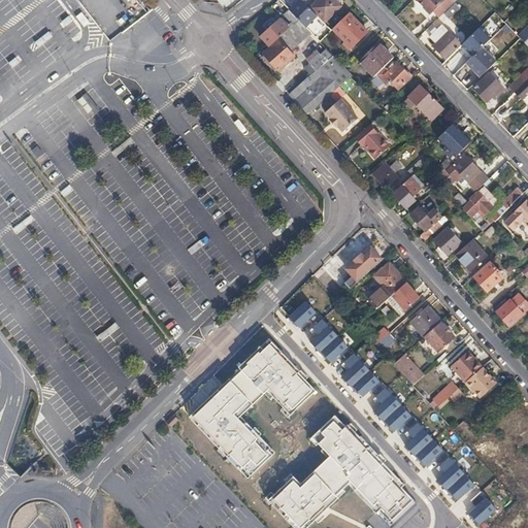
[(141,19),(153,8),(144,0),(132,0),(131,1),(129,4),(141,19)]
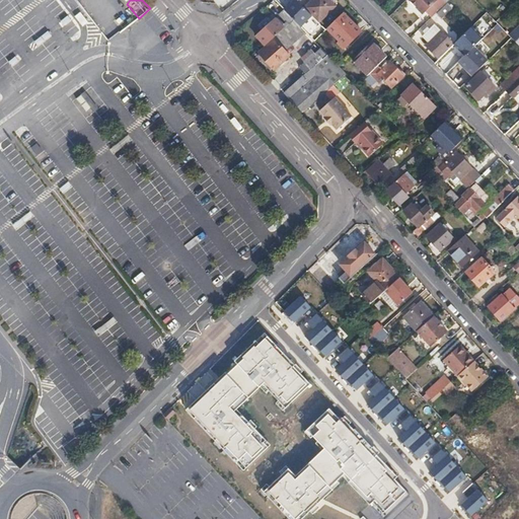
[(326,0),(314,0),(306,9),(317,22),(334,7),(326,0)]
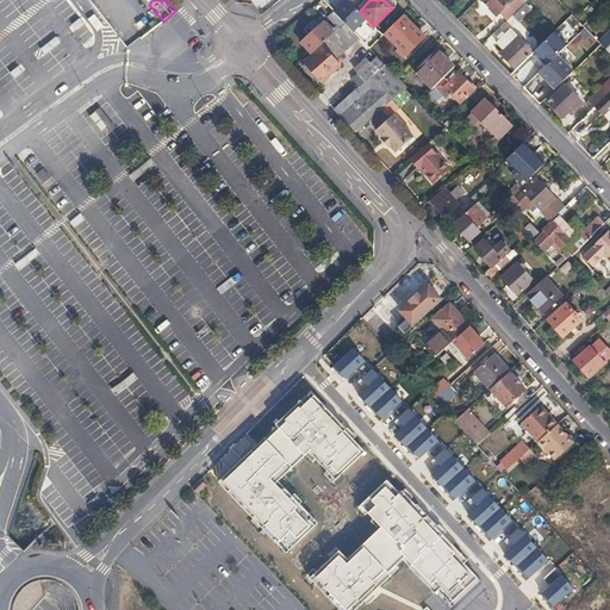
[(499,13),(506,20),(512,14),(524,4),(526,1),(523,0),(480,0),(481,0),(496,17),(499,13)]
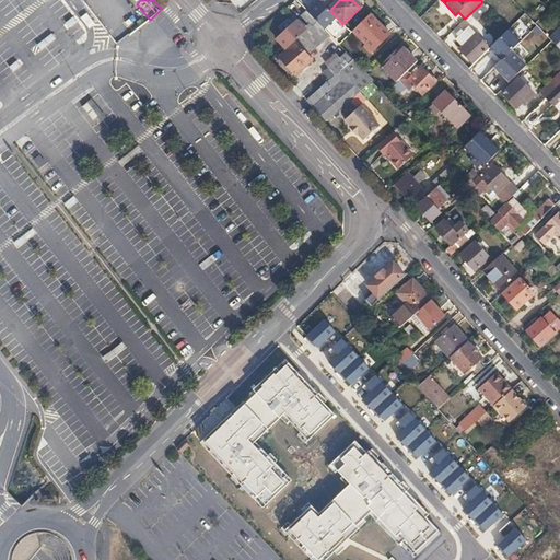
[(481,3),(470,13),(477,19),(487,10),(481,3)]
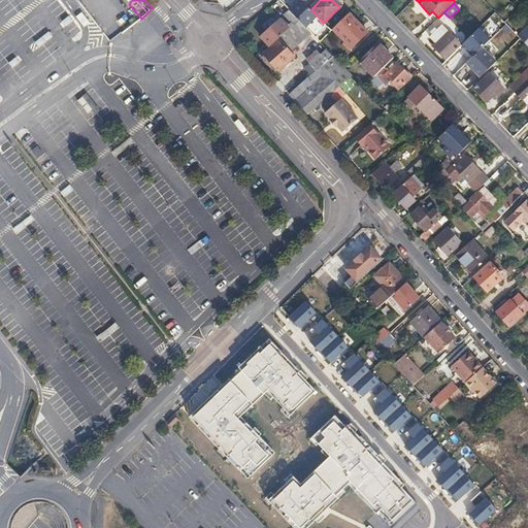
[(261,38),(269,47),(299,21),(289,10),(284,15),(290,24),(287,27),(281,21),(261,38)]
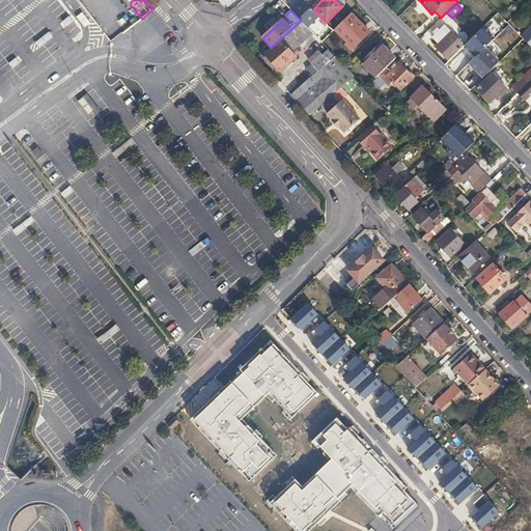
[(368,33),(350,15),(334,30),(353,48),(368,33)]
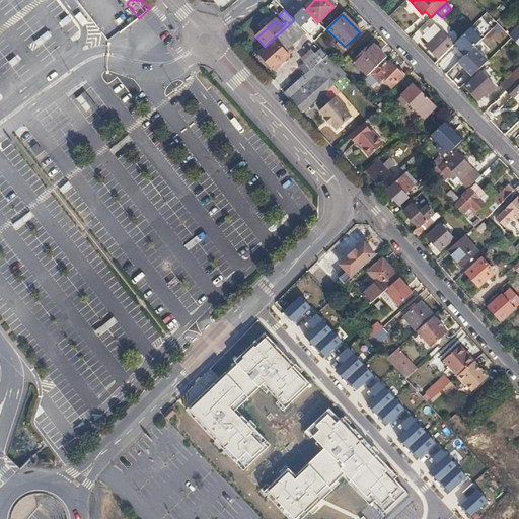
[(294,22),(275,40),(285,51),(303,33),(294,22)]
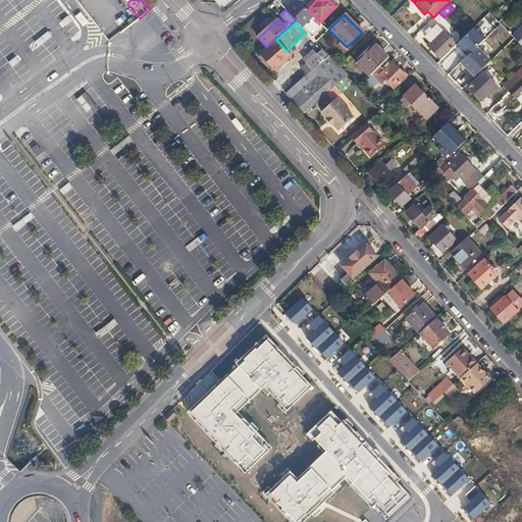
[(521,24),(511,36),(521,46),(521,24)]
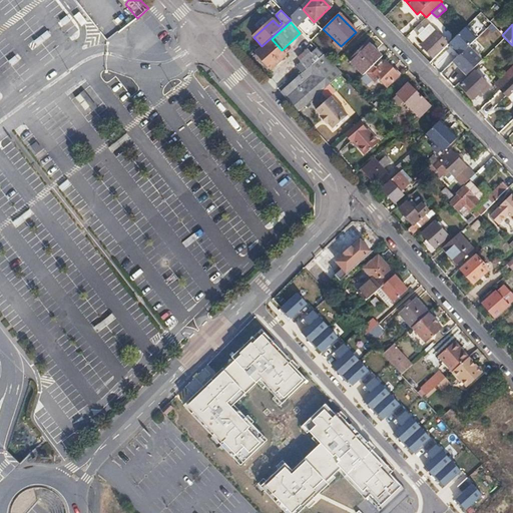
[(429,25),(418,36),(424,42),(421,45),(434,58),(448,44),(429,25)]
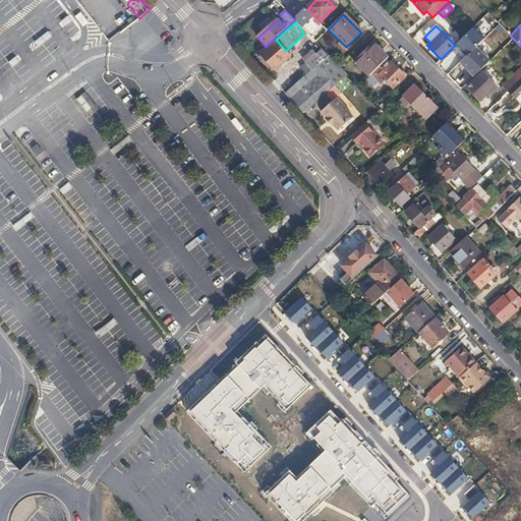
[(276,42),(263,54),(275,67),(288,56),(276,42)]
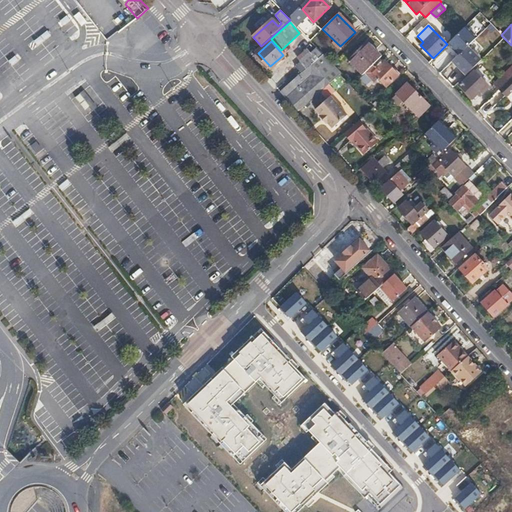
[(349,62),(362,75),(364,74),(373,65),(380,57),(367,43),(349,62)]
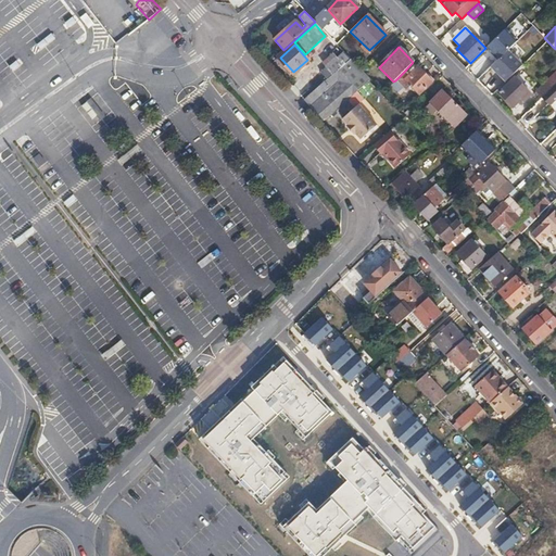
[(491,67),(506,83),(523,65),(508,50),(491,67)]
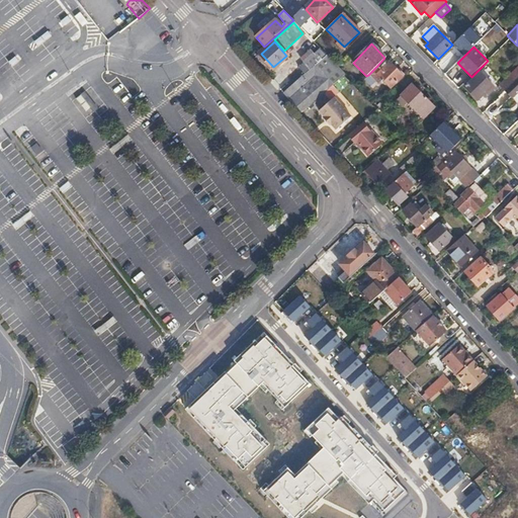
[(304,75),(282,93),(301,113),(314,102),(326,92),(346,74),(339,67),(321,49),(298,69),(304,75)]
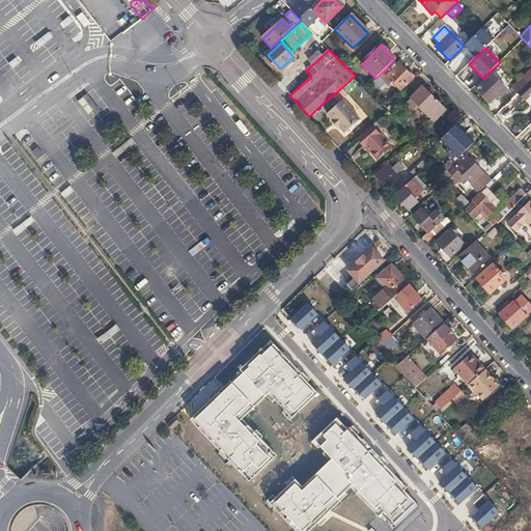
[(387,67),(378,77),(387,86),(391,82),(399,90),(414,76),(406,68),(404,70),(399,63),(393,70),(391,67),(389,70),(387,67)]
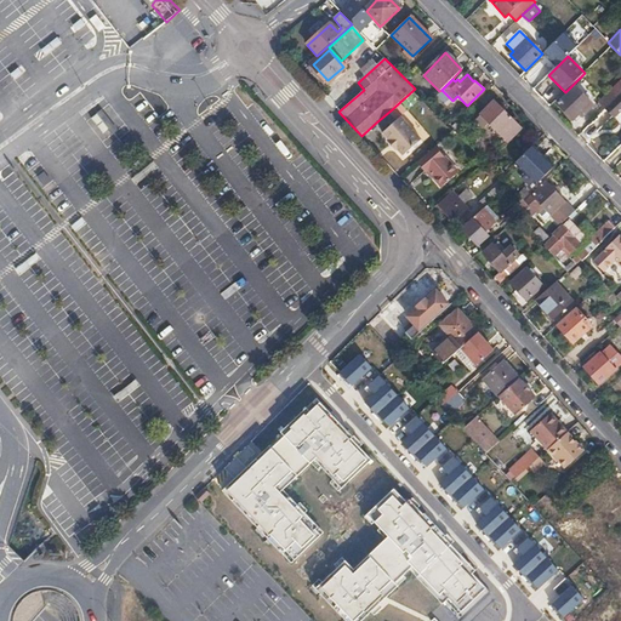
[(605,109),(620,93),(620,80),(598,102),(605,109)]
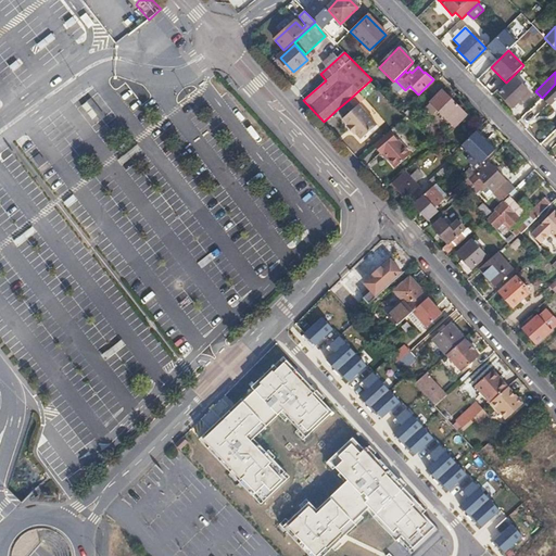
[(491,73),(482,76),(488,88),(495,84),(491,73)]
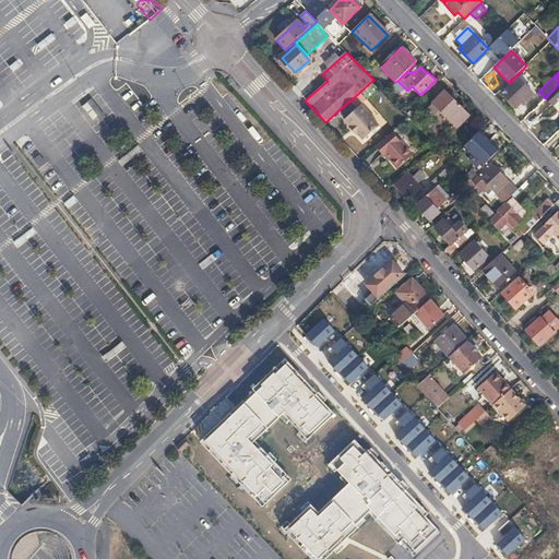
[(518,78),(503,92),(516,107),(522,103),(524,105),(534,95),(518,78)]
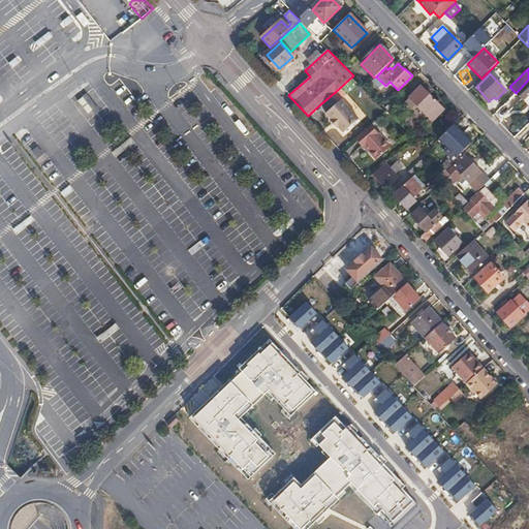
[(528,80),(516,93),(514,95),(519,100),(528,92),(528,91),(528,80)]
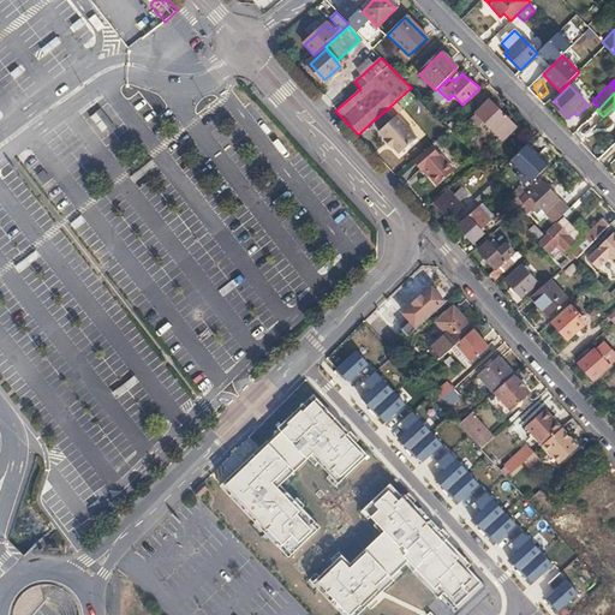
[(490,101),(471,119),(477,125),(482,121),(493,132),(496,130),(505,138),(515,126),(490,101)]
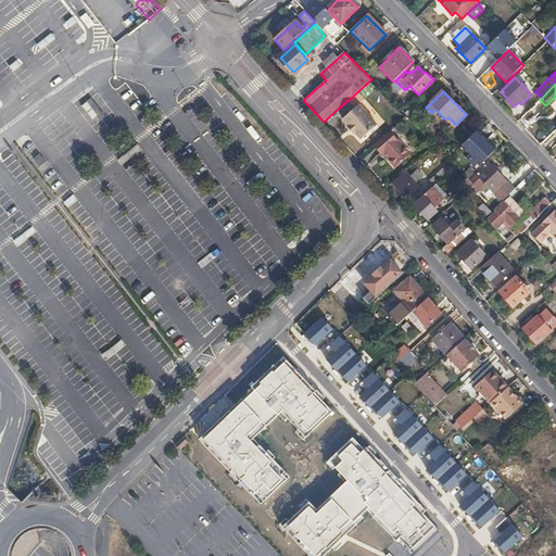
[(356,106),(350,99),(337,110),(344,117),(342,119),(348,126),(346,126),(354,135),(355,134),(361,140),(377,125),(358,105),(356,106)]
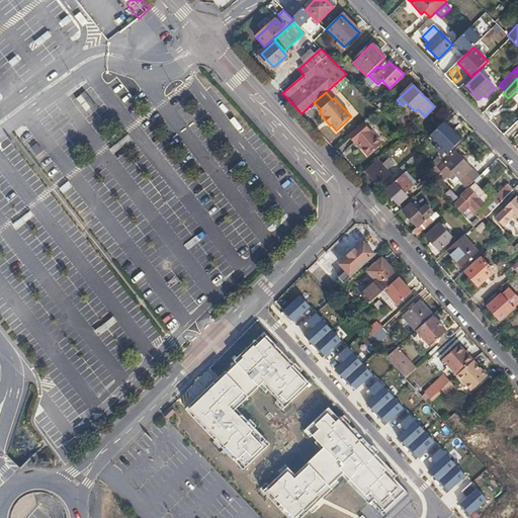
[(364,119),(350,133),(357,141),(359,139),(371,154),(385,142),(364,119)]
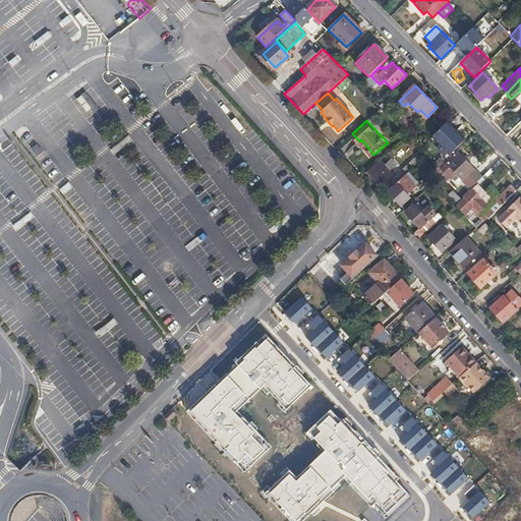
[(446,122),(431,136),(444,148),(449,154),(463,139),(446,122)]
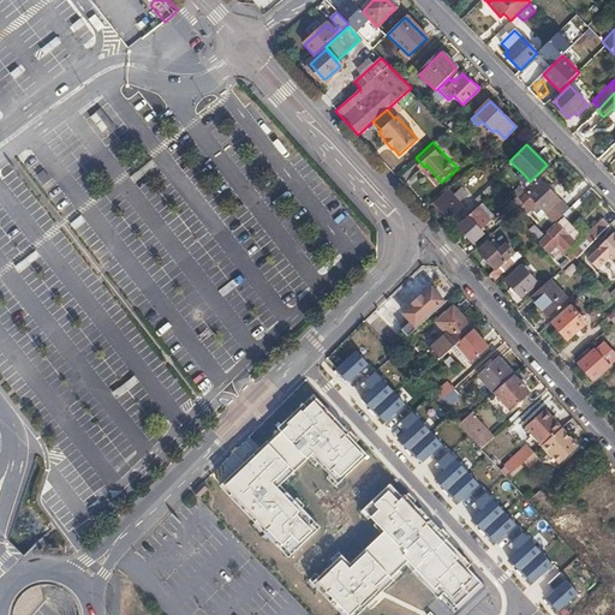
[(526,185),(530,181),(524,174),(519,178),(526,185)]
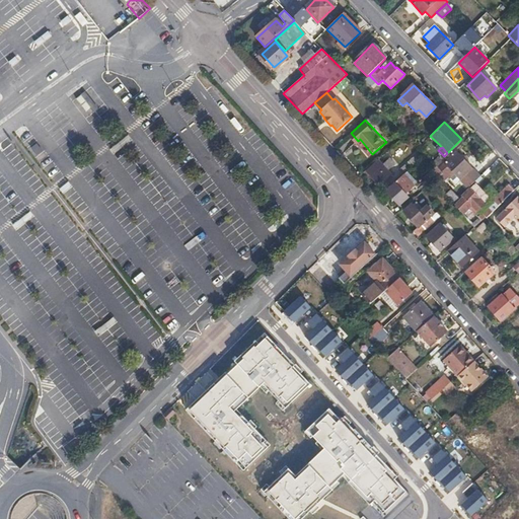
[(424,155),(420,151),(411,159),(415,163),(424,155)]
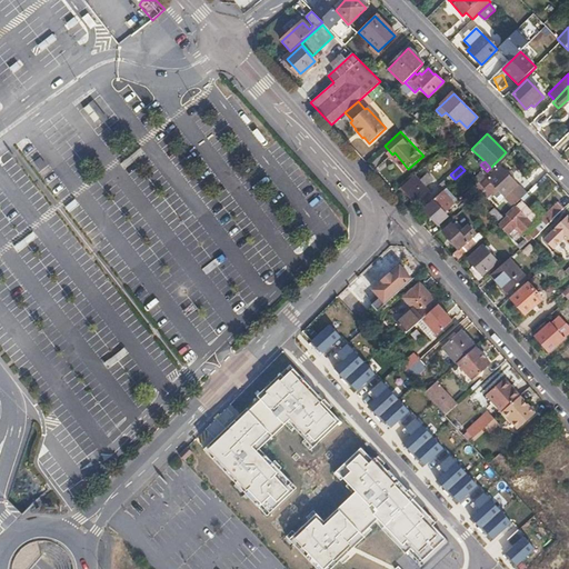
[(526,195),(499,166),(487,178),(480,183),(490,195),(491,195),(496,190),(502,198),(512,208),(526,195)]
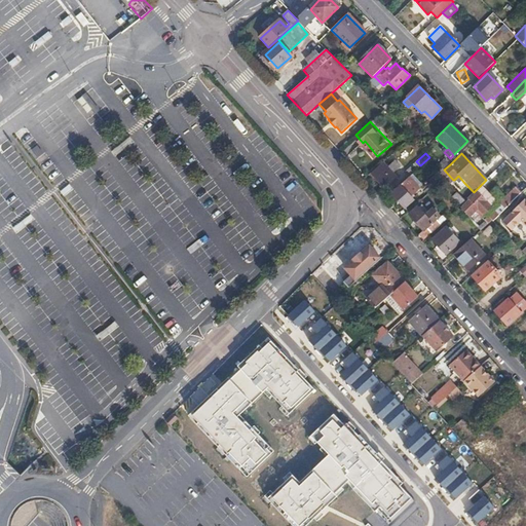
[(439,165),(442,168),(443,171),(444,170),(450,164),(446,159),(439,165)]
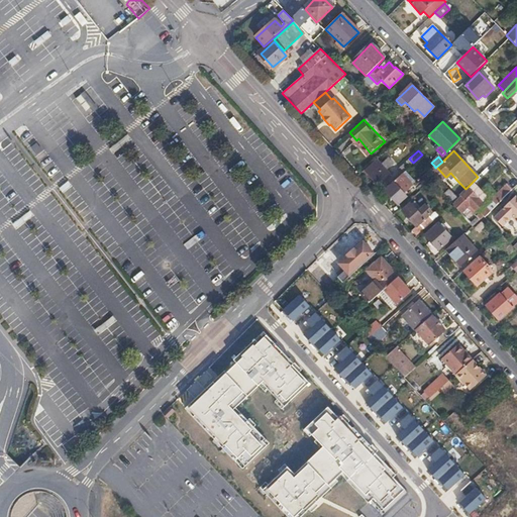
[(376,160),(366,170),(380,185),(390,176),(386,171),(394,164),(389,158),(381,165),(376,160)]
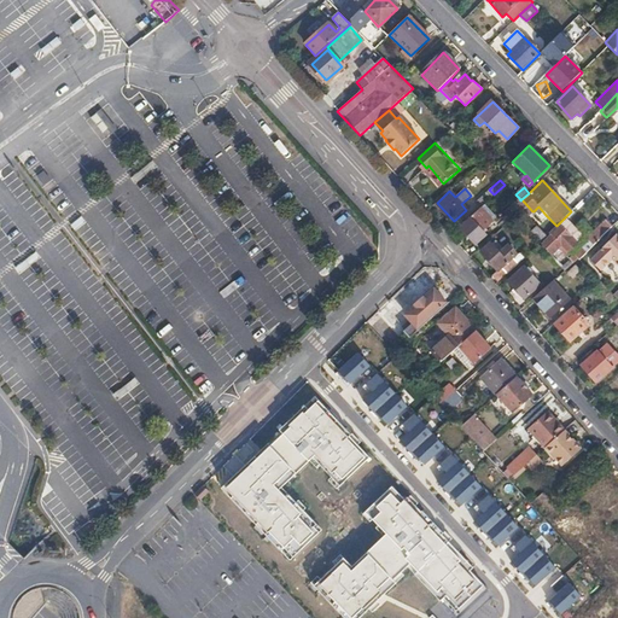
[(477,200),(482,205),(491,197),(487,192),(477,200)]
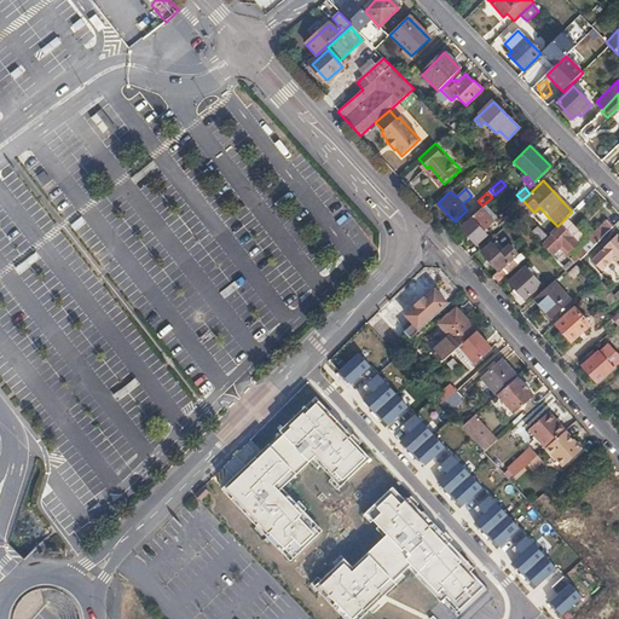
[(504,213),(512,221),(522,210),(527,206),(521,201),(520,198),(504,213)]
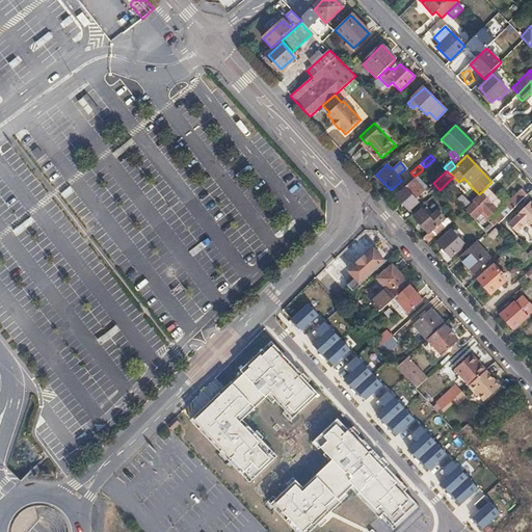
[(463,178),(459,182),(466,188),(470,185),(463,178)]
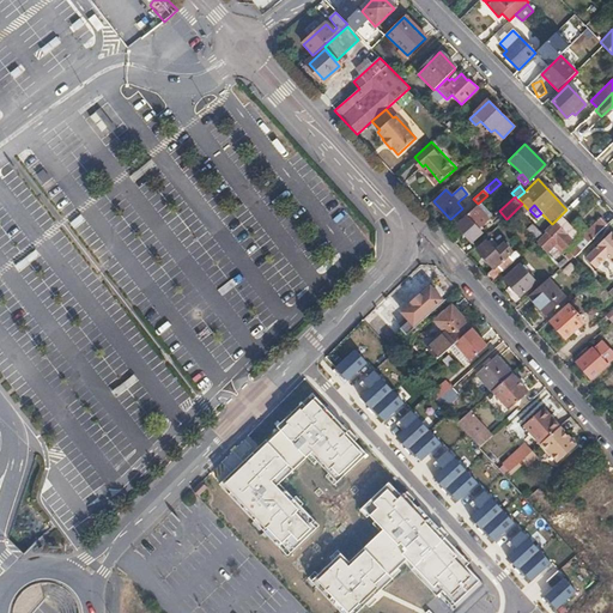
[(474,207),(465,216),(466,218),(456,226),(469,242),(480,232),(477,229),(486,220),(474,207)]
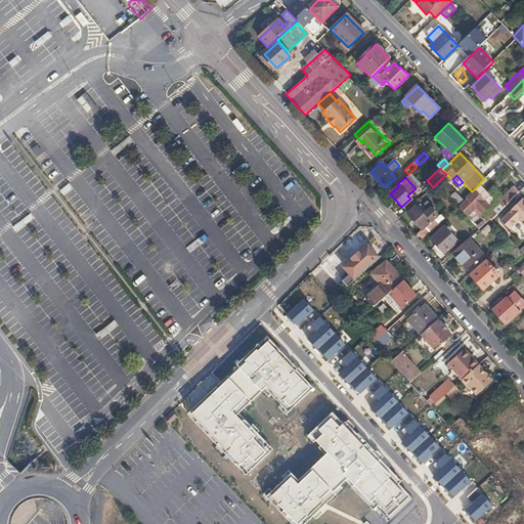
[(479,186),(475,191),(488,206),(493,201),(479,186)]
